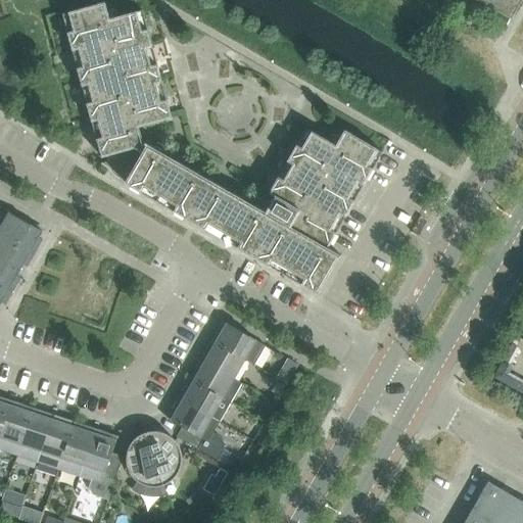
[(481,0),(511,16),(520,0),(481,0)]
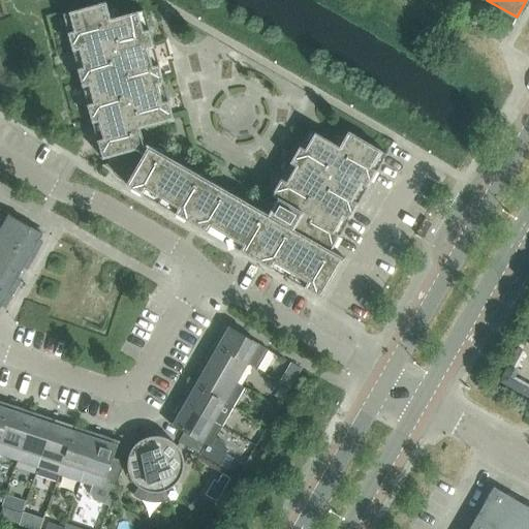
[(63,13),(102,158),(107,156),(110,164),(104,166),(113,176),(121,182),(122,175),(129,179),(126,184),(320,296),(343,258),(331,250),(386,154),(347,131),(339,147),(309,129),(272,194),(277,198),(268,214),(147,146),(145,146),(139,128),(173,119),(144,9),(110,19),(105,2),(63,13)]
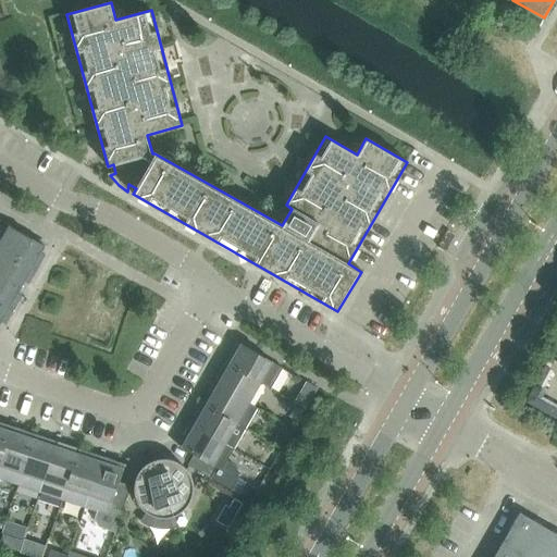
[(45,246),(10,226),(0,243),(0,324),(16,297),(20,299),(41,261),(37,259),(45,246)]
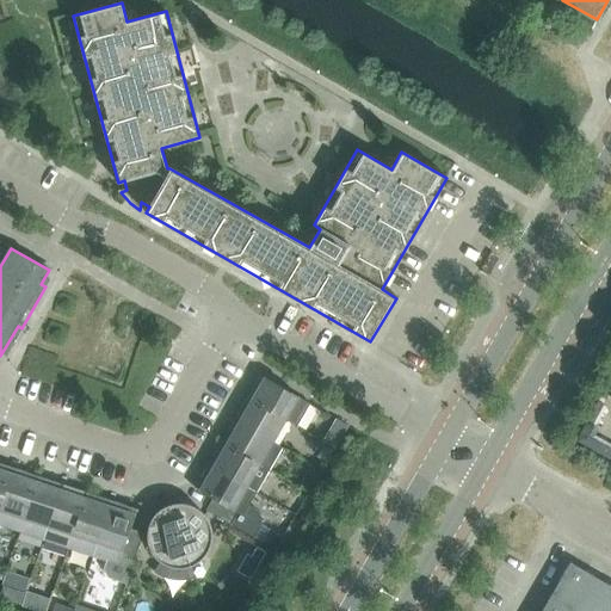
[(260,375),(246,397),(284,419),(297,426),(310,403),(260,376),(261,375),(260,375)]
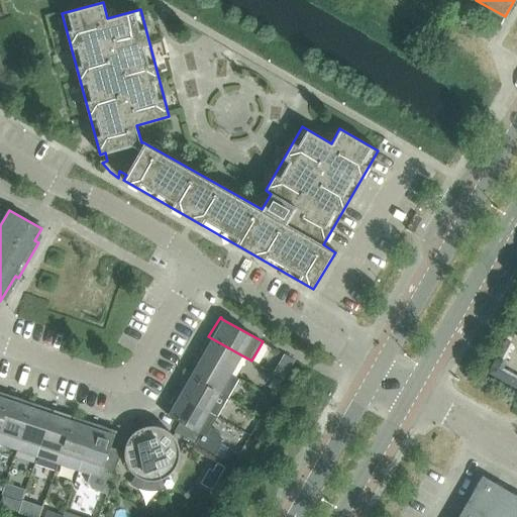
[(208,336),(198,355),(229,374),(240,354),(208,336)]
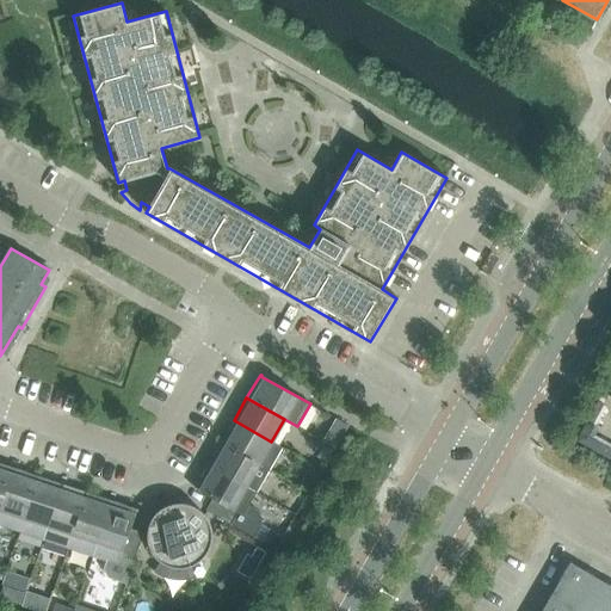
[(597,403),(586,423),(594,426),(604,408),(597,403)]
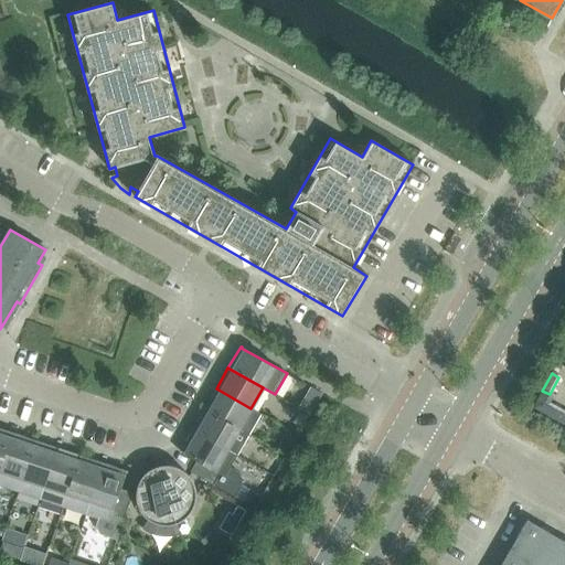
[(216,388),(204,409),(247,434),(258,413),(251,408),(216,388)]
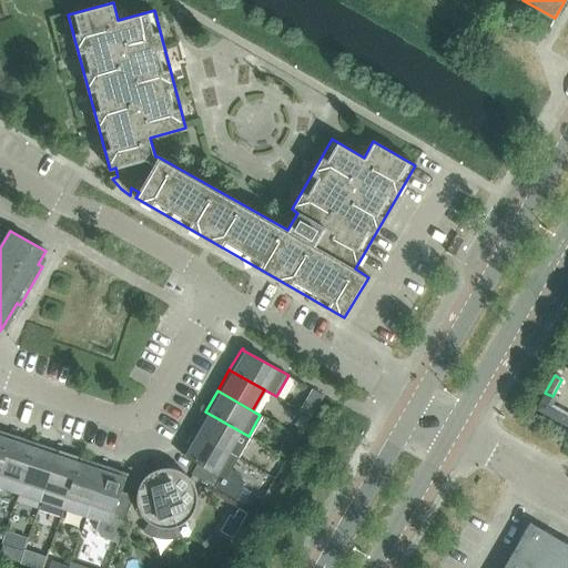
[(544,395),(537,408),(567,425),(567,415),(548,405),(551,399),(544,395)]
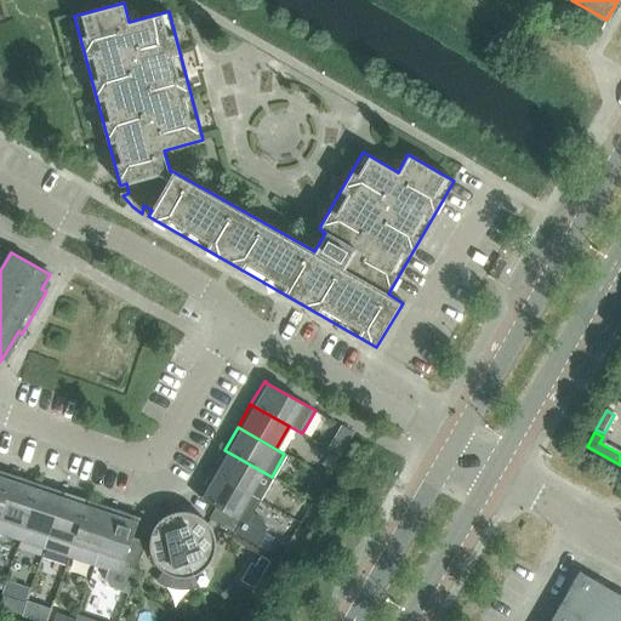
[(224,450),(211,472),(258,500),(272,477),(224,450)]
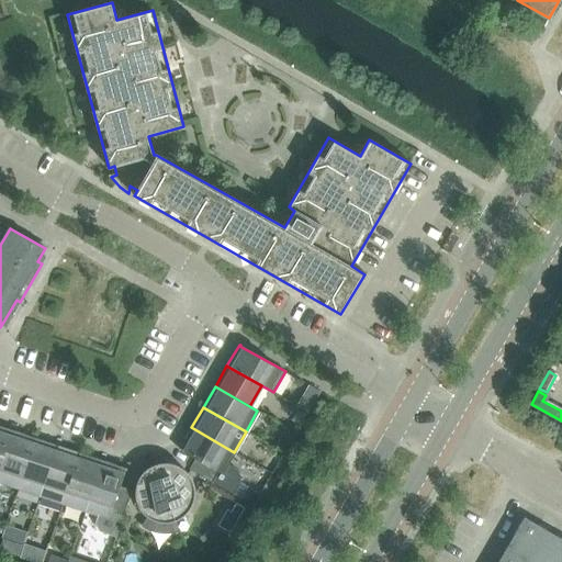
[(307,413),(299,408),(292,420),(301,425),(307,413)]
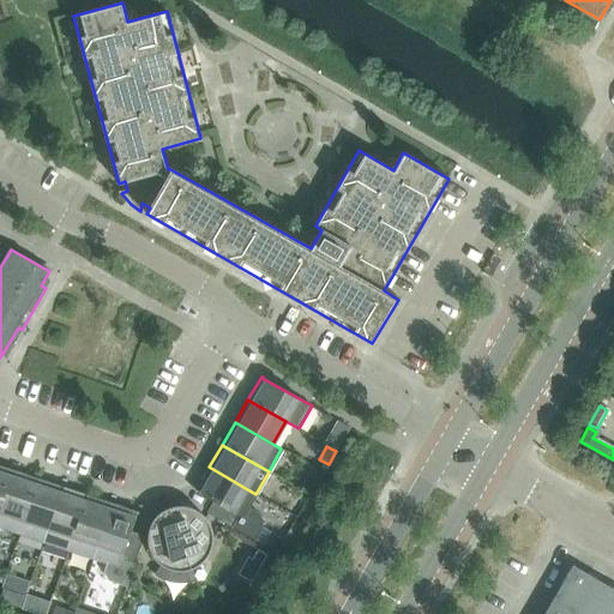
[(0,509),(13,470),(0,465),(0,509)]
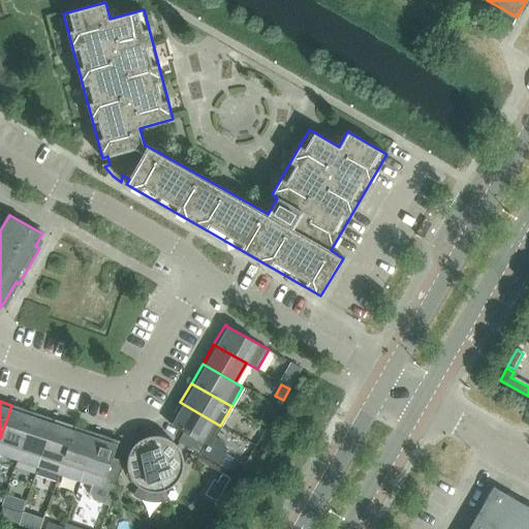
[(220,426),(180,402),(168,423),(169,424),(169,423),(184,431),(201,441),(201,440),(207,443),(199,454),(217,464),(217,463),(216,462),(219,455),(219,449),(218,445),(216,440),(213,438),(220,426)]
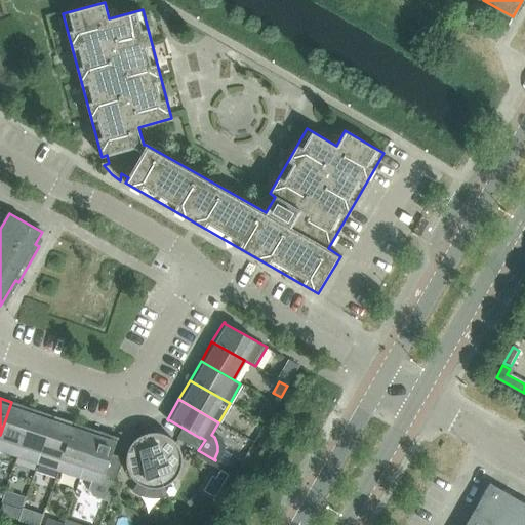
[(276,404),(269,400),(257,419),(266,423),(276,404)]
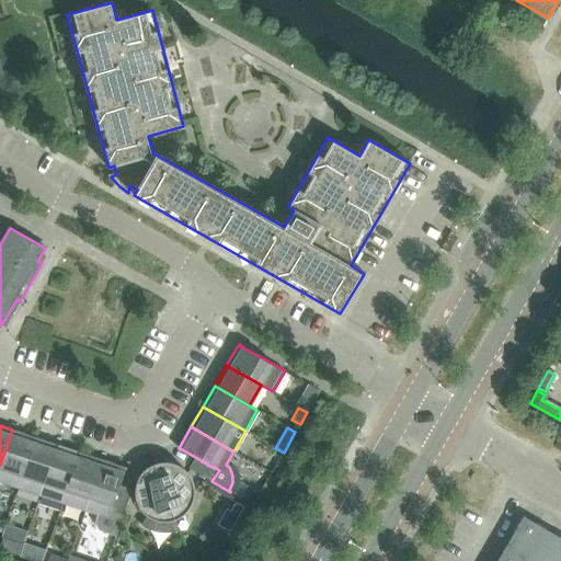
[(12,430),(0,465),(0,481),(18,488),(34,437),(12,430)]
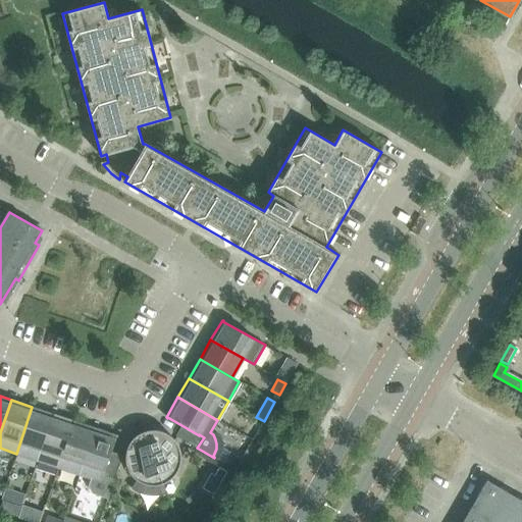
[(16,454),(37,461),(53,414),(32,407),(16,454)]
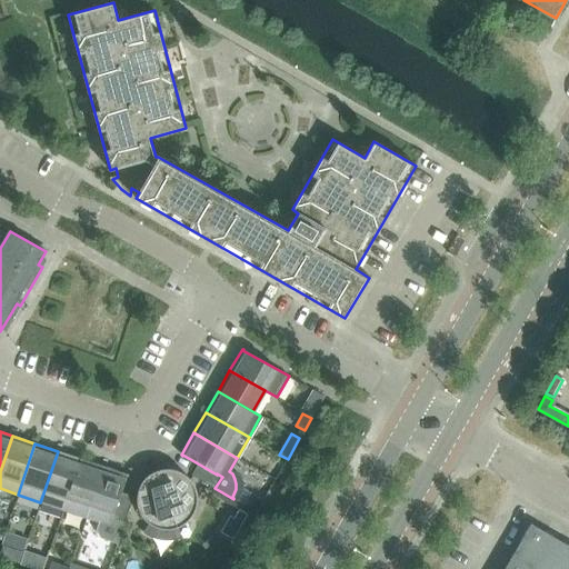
[(80,459),(58,451),(40,502),(63,510),(80,459)]
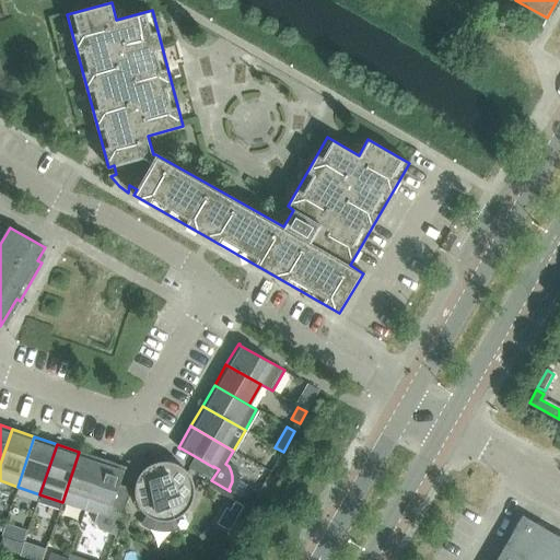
[(62,502),(84,510),(102,459),(79,452),(62,502)]
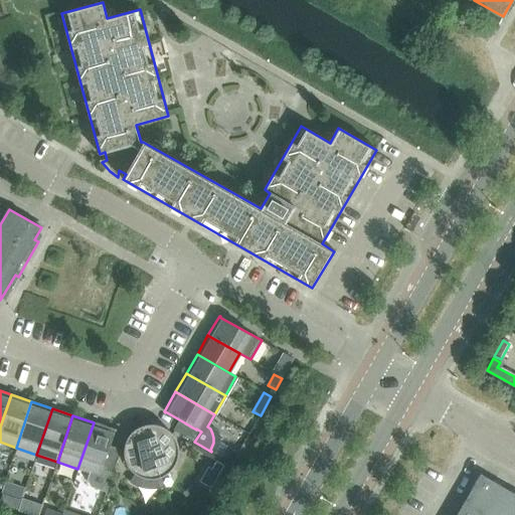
[(179,419),(174,430),(194,442),(201,432),(196,428),(196,430),(179,419)]
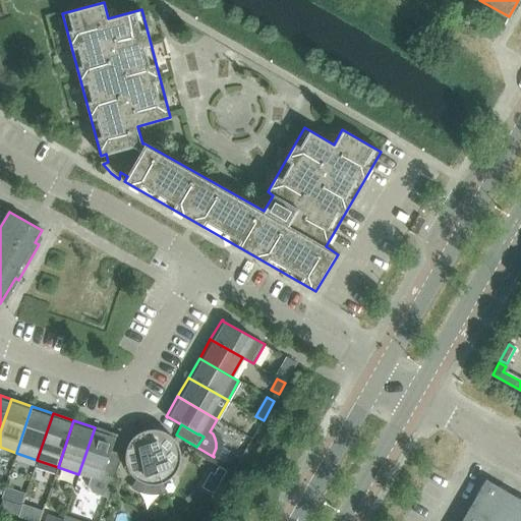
[(95,427),(78,474),(91,478),(89,485),(93,493),(107,498),(114,478),(102,474),(104,469),(110,451),(115,436),(116,436),(116,435),(95,427)]
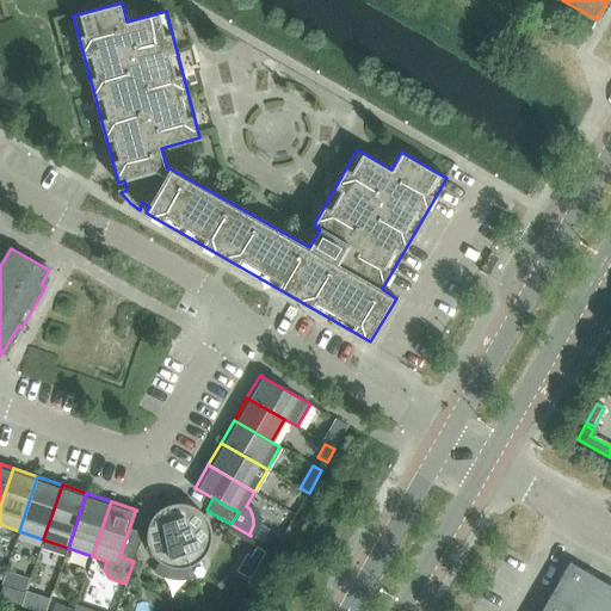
[(168,506),(191,566),(197,563),(202,559),(207,554),(209,548),(211,542),(211,536),(211,530),(209,524),(207,519),(204,514),(199,511),(195,507),(190,505),(186,504),(179,504),(174,504),(168,506)]
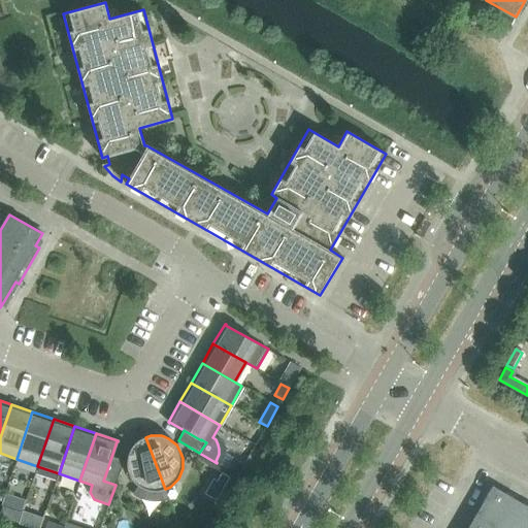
[(169,499),(165,489),(145,437),(139,439),(135,443),(132,448),(129,453),(127,463),(129,473),(132,479),(135,483),(140,487),(135,496),(141,499),(152,501),(162,501),(169,499)]
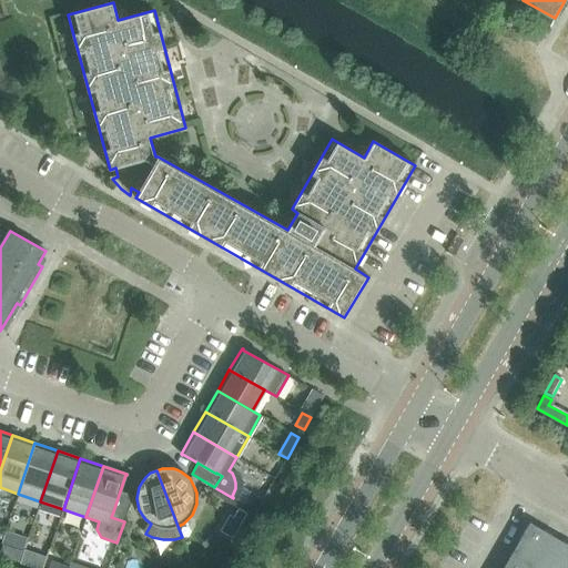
[(113,511),(111,517),(124,521),(125,516),(132,496),(120,492),(113,511)]
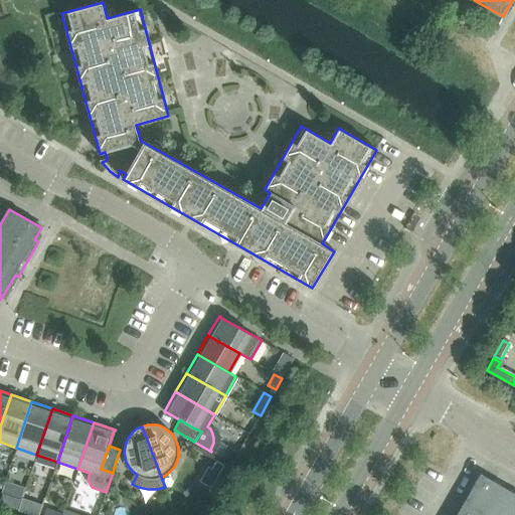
[(514,514),(514,493),(480,474),(456,514),(514,514)]
